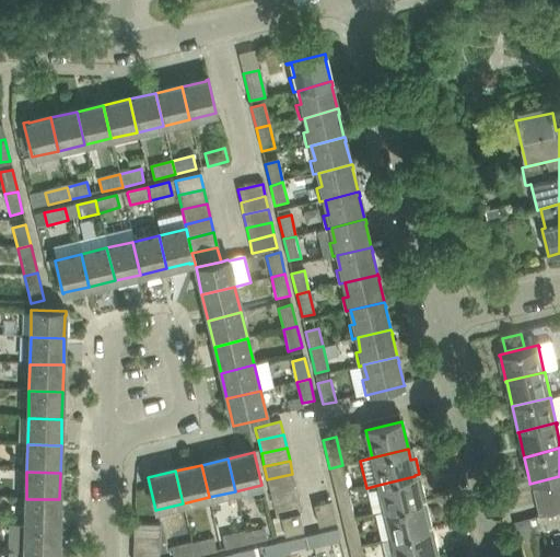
[(343,472),(331,475),(337,496),(348,492),(343,472)]
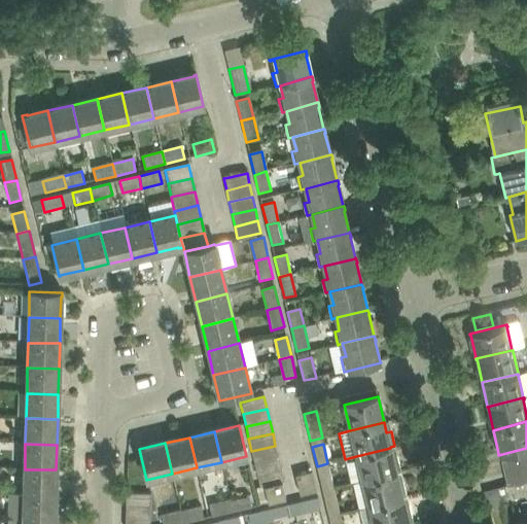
[(275,446),(251,451),(254,463),(278,457),(275,446)]
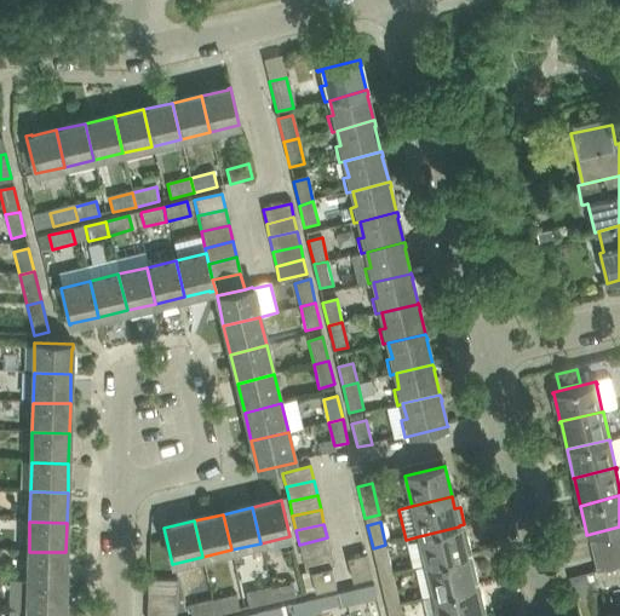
[(466,557),(466,556),(471,554),(468,537),(461,539),(459,527),(419,536),(426,566),(466,557)]
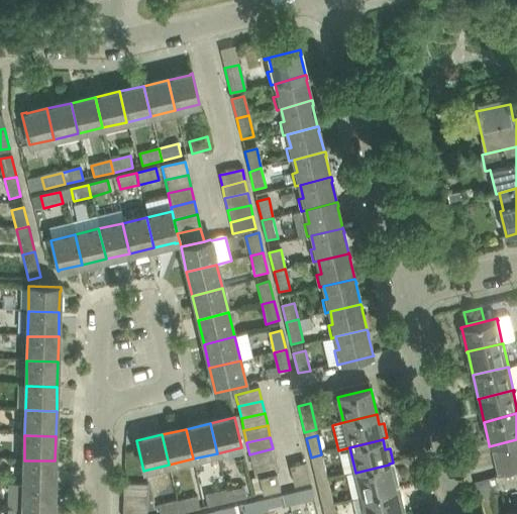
[(516,446),(492,452),(495,466),(516,460),(516,446)]
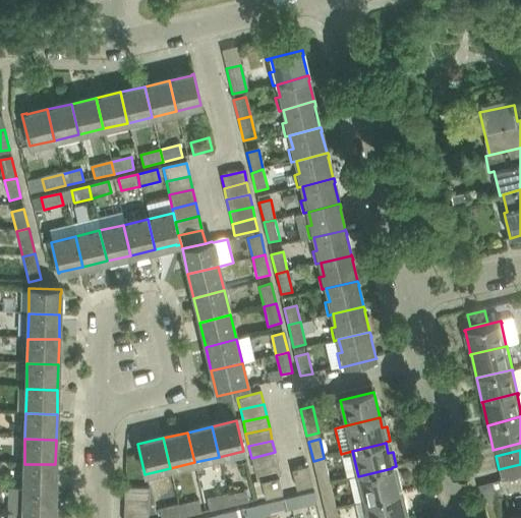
[(275,452),(251,458),(254,470),(278,464),(275,452)]
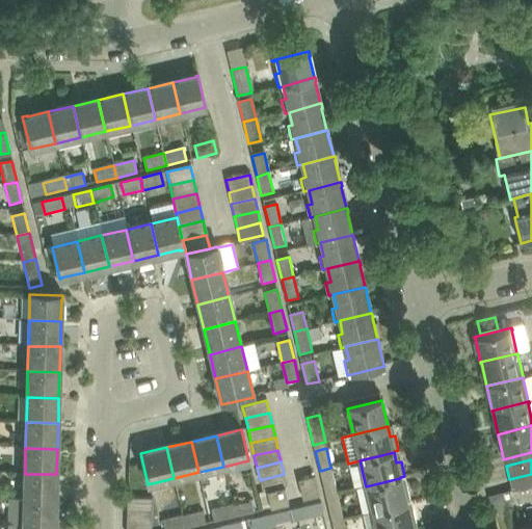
[(25,474),(24,499),(56,500),(56,474),(25,474)]
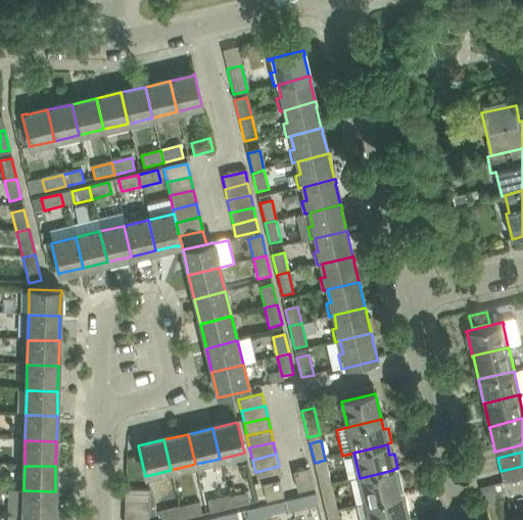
[(279,466),(255,472),(258,484),(263,483),(279,479),(282,478),(279,466)]
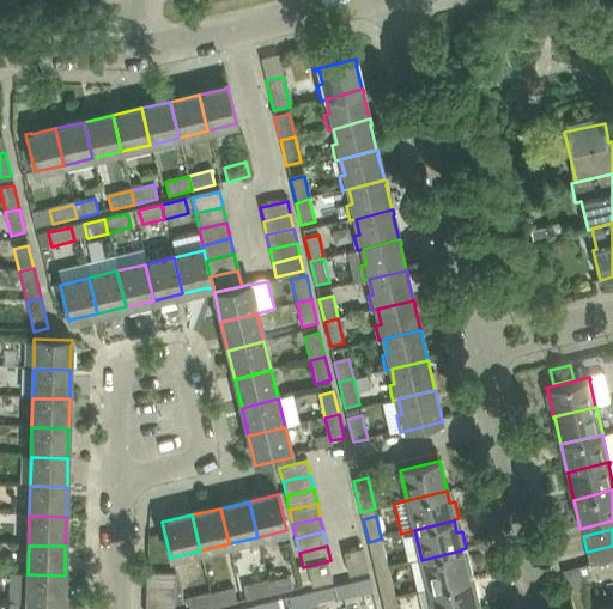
[(382,546),(370,548),(375,571),(388,567),(382,546)]
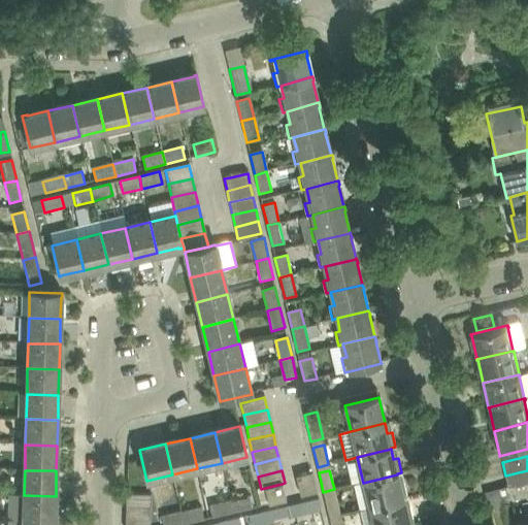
[(527,470),(505,476),(508,490),(527,485),(527,470)]
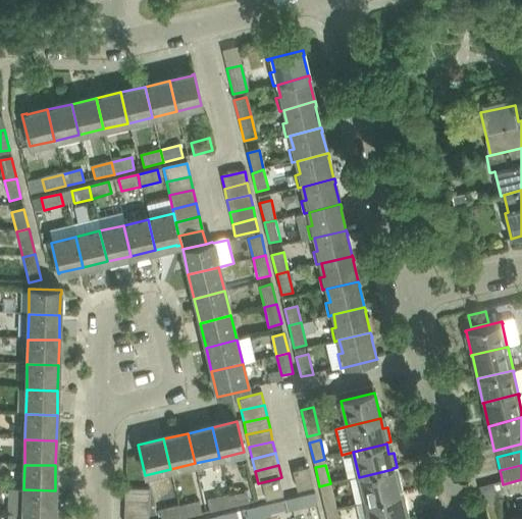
[(293,471),(294,474),(298,490),(313,487),(308,468),(293,471)]
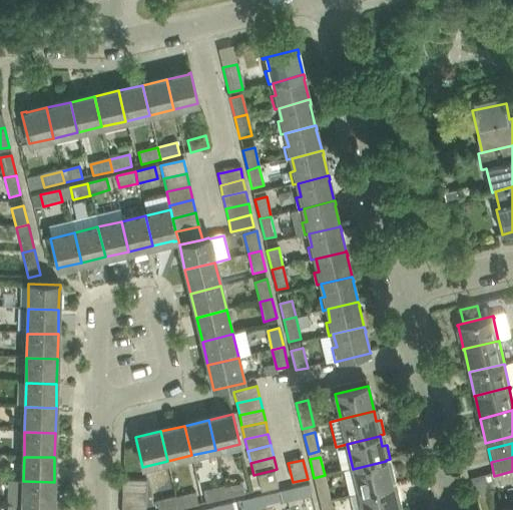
[(392,485),(392,484),(396,483),(393,469),(388,470),(386,461),(353,469),(359,493),(392,485)]
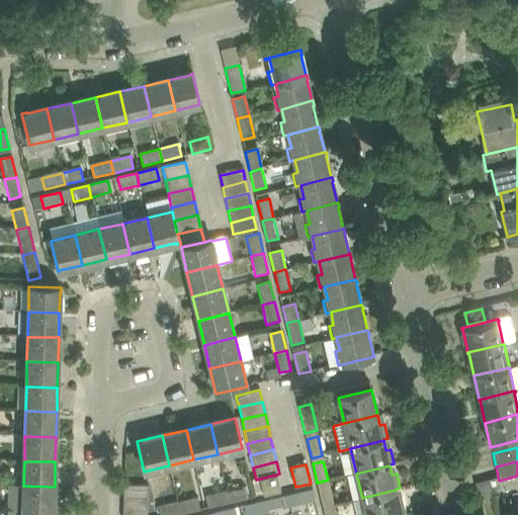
[(276,475),(260,479),(263,495),(280,491),(276,475)]
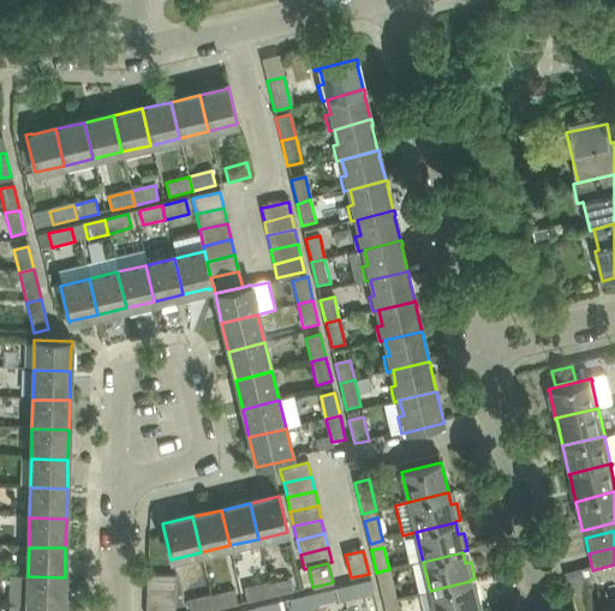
[(389,569),(376,573),(382,595),(395,592),(389,569)]
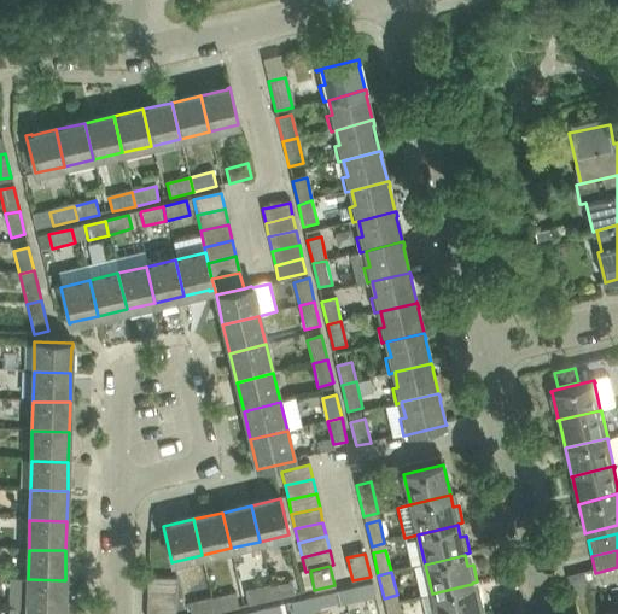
[(587,584),(584,573),(567,577),(570,589),(587,584)]
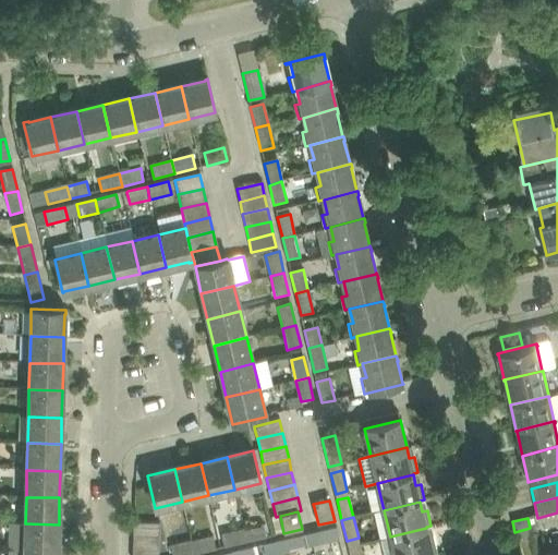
[(25,523),(24,551),(58,552),(59,525),(25,523)]
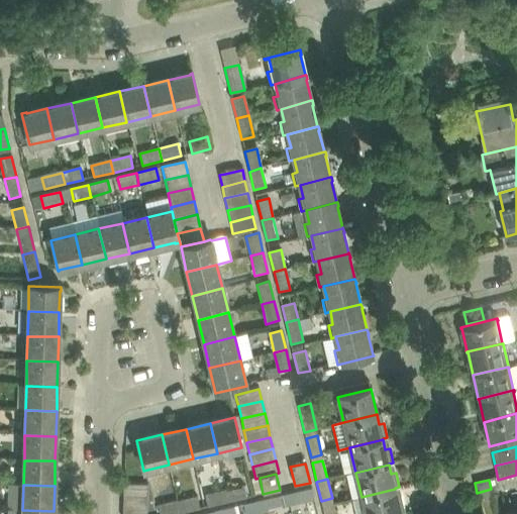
[(124,485),(124,497),(147,497),(147,486),(124,485)]
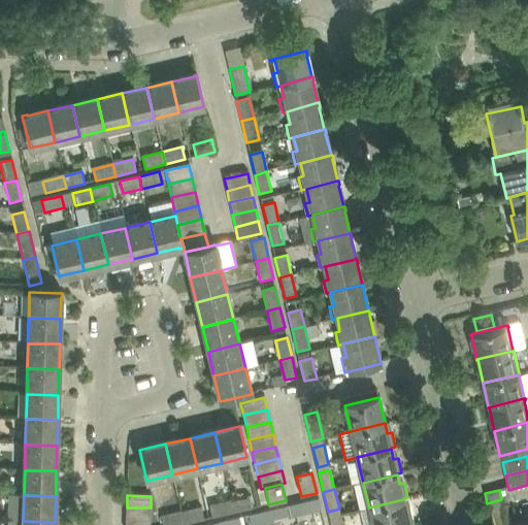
[(250,497),(231,501),(233,514),(252,509),(250,497)]
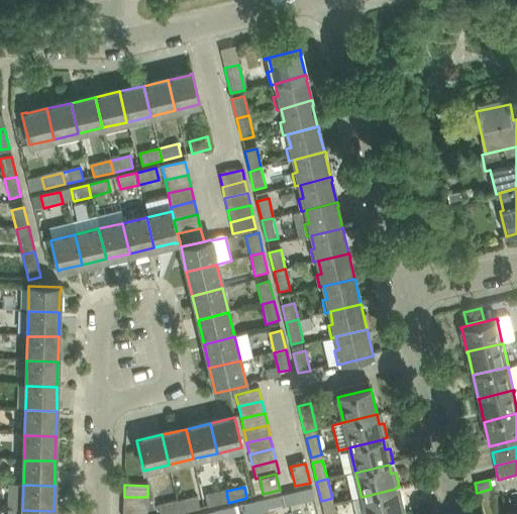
[(312,489),(293,494),(296,505),(315,501),(312,489)]
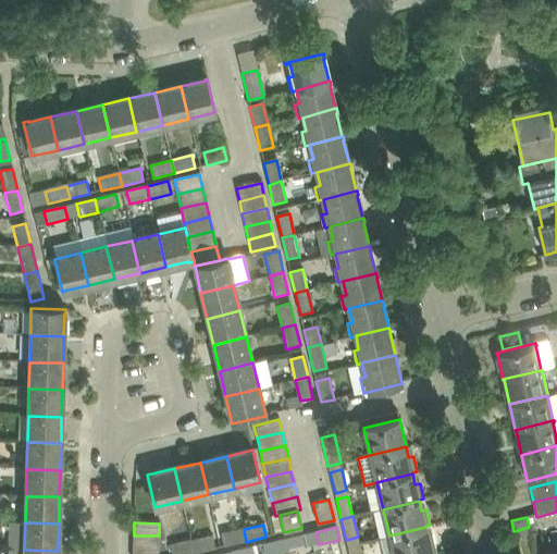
[(390,536),(380,539),(382,553),(437,553),(433,537),(428,539),(425,529),(425,527),(390,536)]
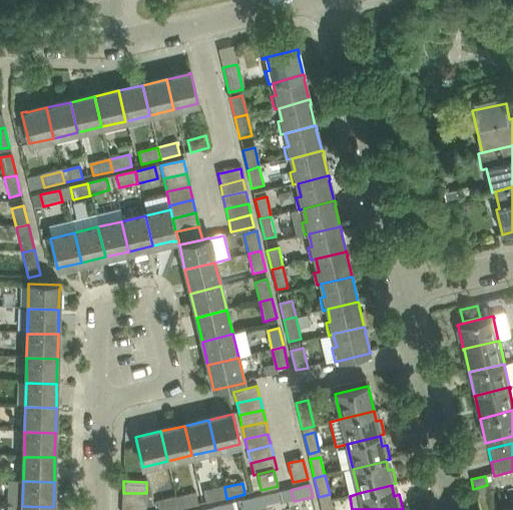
[(224,487),(204,492),(207,504),(226,499),(224,487)]
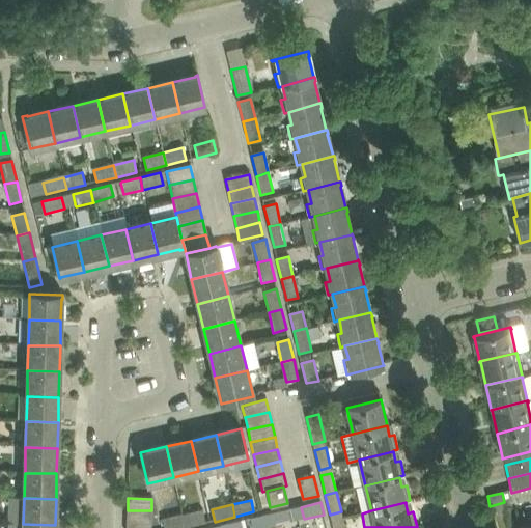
[(290,509),(271,515),(273,526),(294,521),(290,509)]
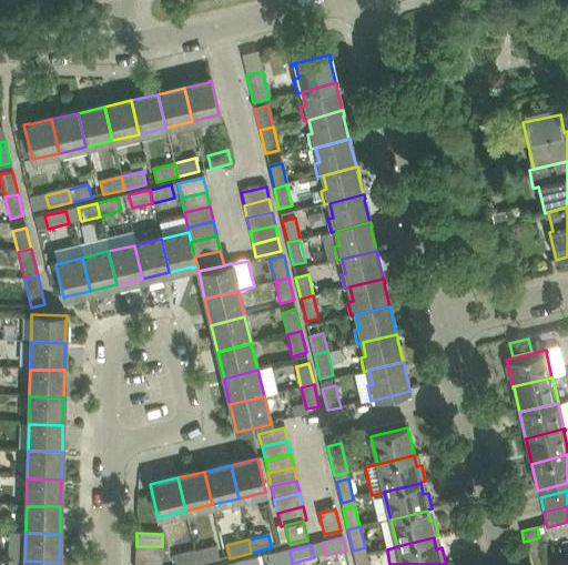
[(137,546),(135,560),(161,560),(162,546),(137,546)]
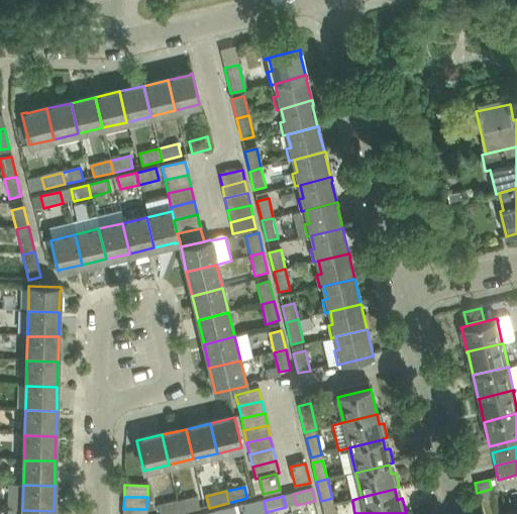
[(198,498),(178,502),(181,513),(185,513),(200,509),(198,498)]
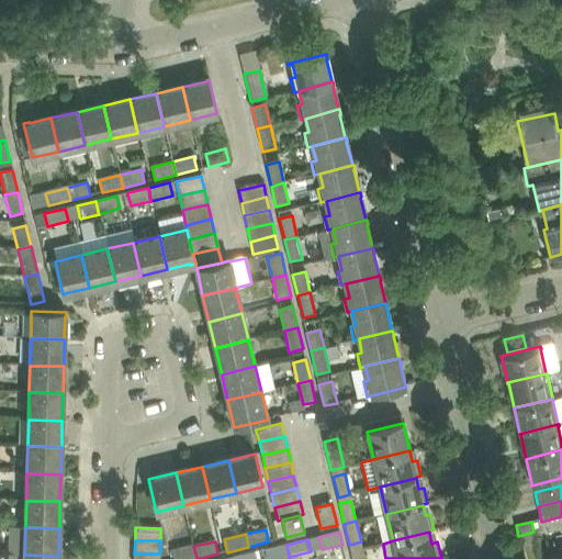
[(287,545),(265,549),(267,558),(283,558),(289,557),(287,545)]
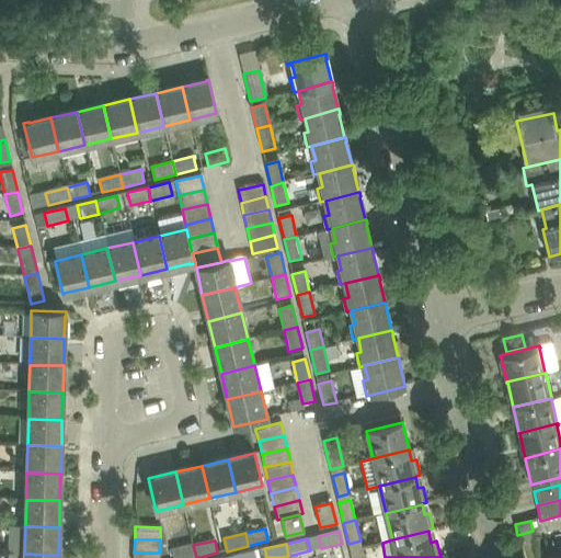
[(193,545),(173,550),(174,557),(196,557),(193,545)]
